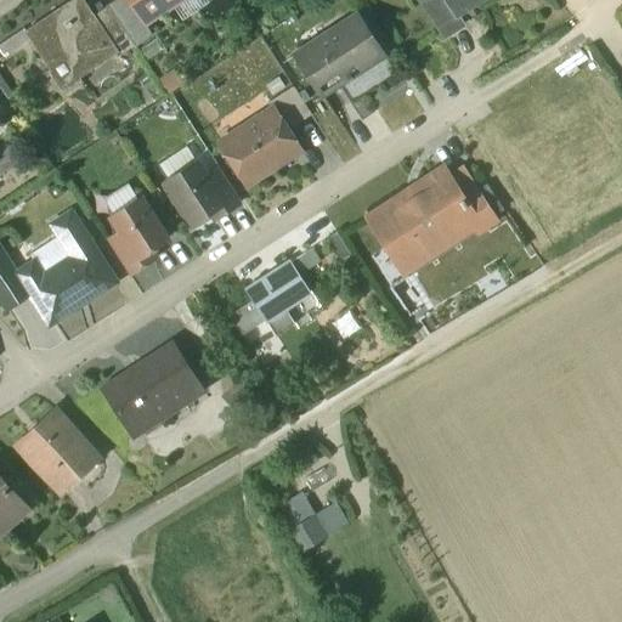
[(103,28),(95,15),(91,17),(80,0),(71,0),(26,30),(49,66),(64,55),(79,78),(118,52),(119,51),(102,28),(103,28)]
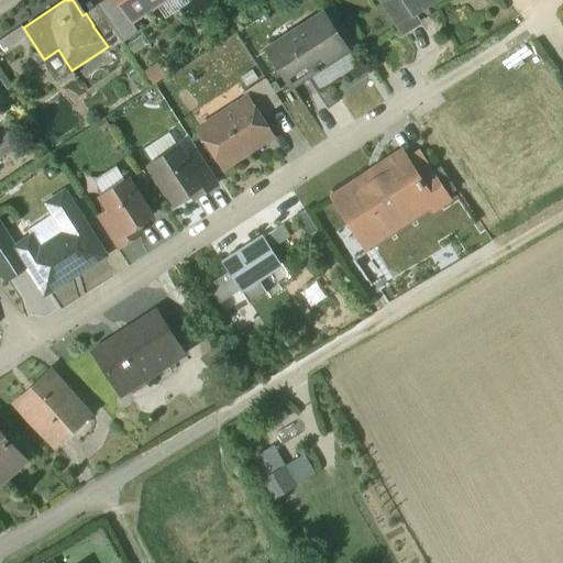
[(118,0),(132,21),(163,0),(118,0)]
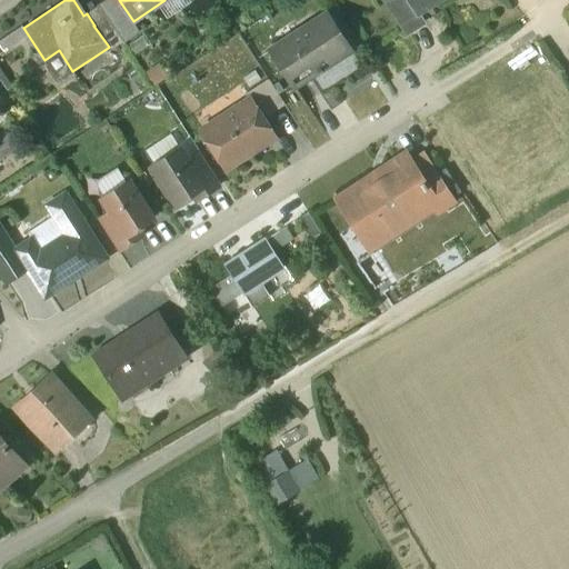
[(386,0),(408,33),(425,22),(422,19),(432,12),(428,7),(438,0),(386,0)]
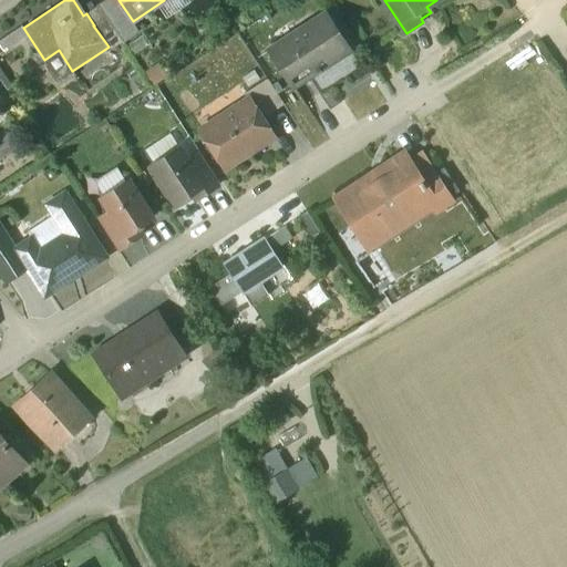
[(123,41),(99,6),(86,13),(94,26),(93,26),(109,47),(107,48),(109,50),(123,41)]
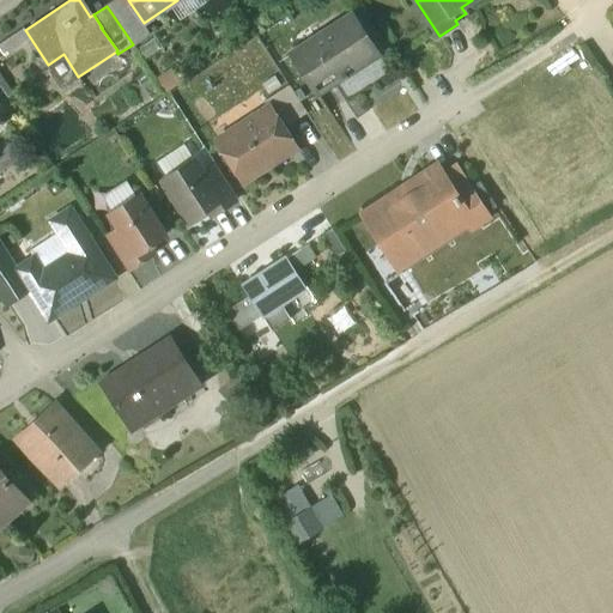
[(352,14),(292,54),(317,93),(340,79),(341,80),(347,77),(346,74),(377,55),(352,14)]
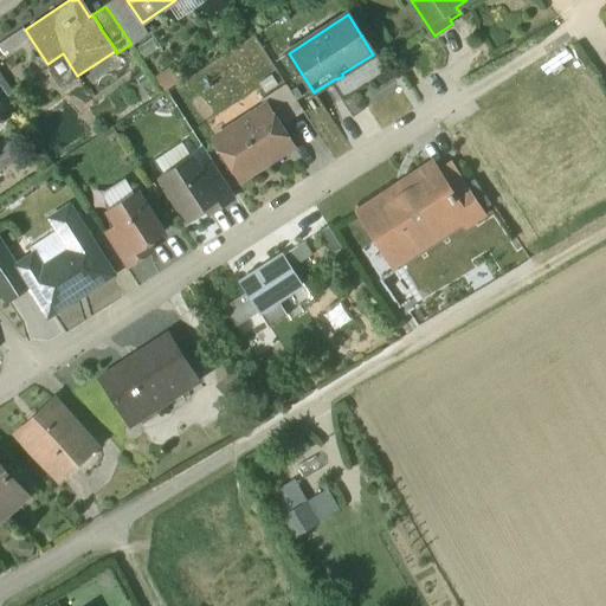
[(287,84),(260,101),(265,108),(266,107),(281,127),(304,111),(287,84)]
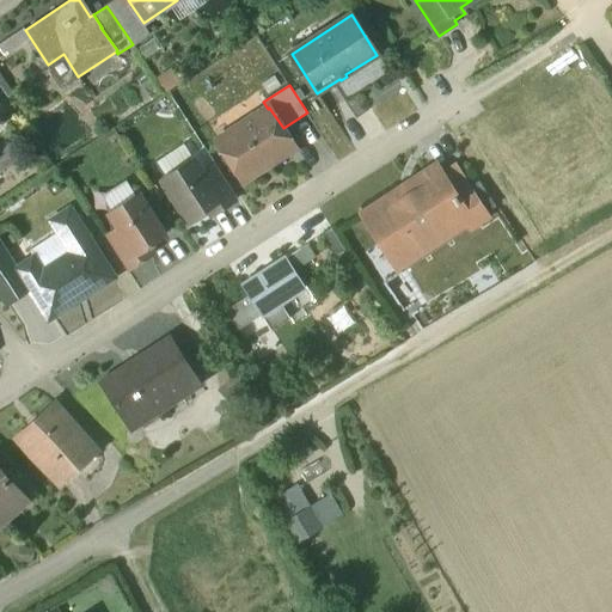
[(268,109),(218,141),(243,181),(274,161),(271,157),(291,145),(293,148),(295,147),(283,128),(269,108),(268,109)]
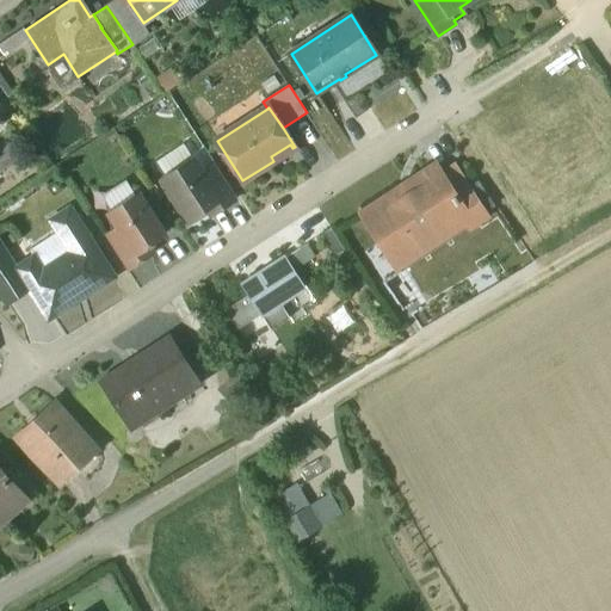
[(193,161),(164,180),(189,218),(217,201),(218,199),(207,180),(203,174),(193,161)]
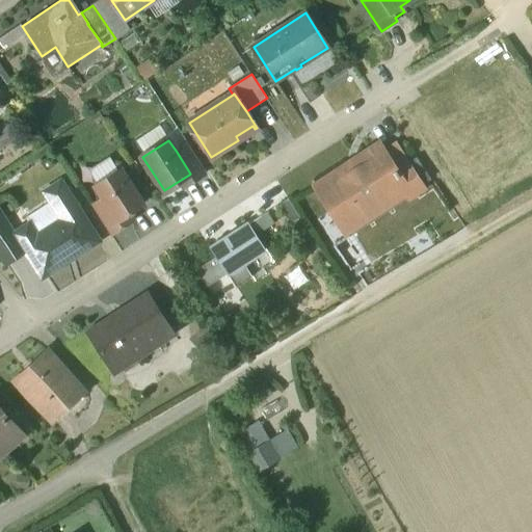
[(206,173),(188,144),(177,152),(180,157),(190,174),(189,175),(193,181),(206,173)]
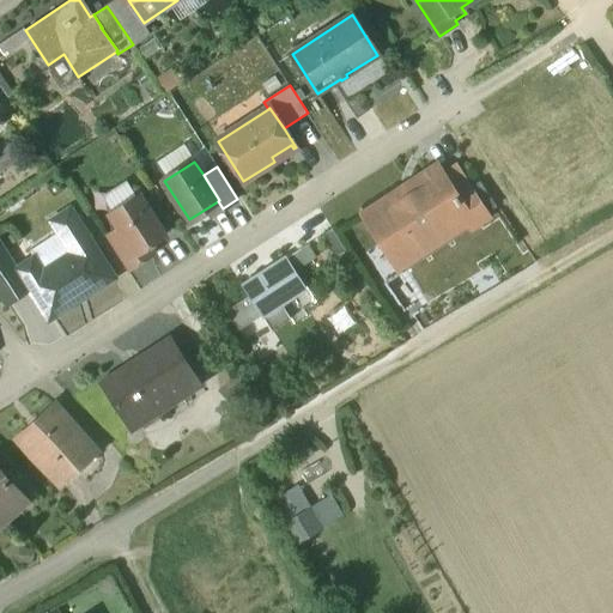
[(435,169),(412,183),(416,189),(369,219),(404,273),(472,230),(466,220),(468,219),(455,199),(435,169)]
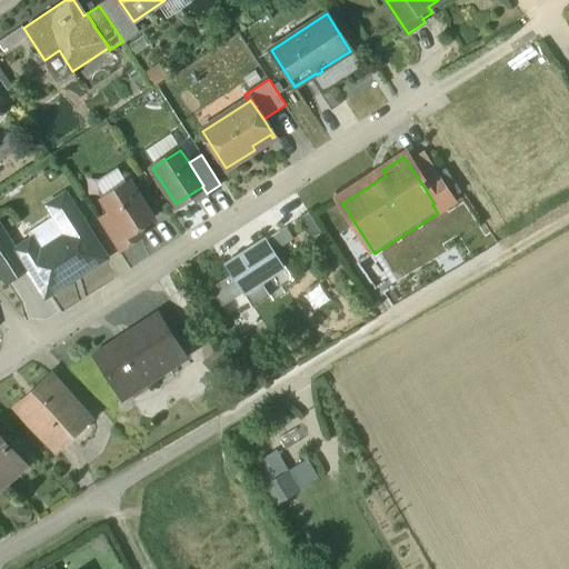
[(453,202),(436,176),(422,185),(435,203),(432,205),(438,213),(453,202)]
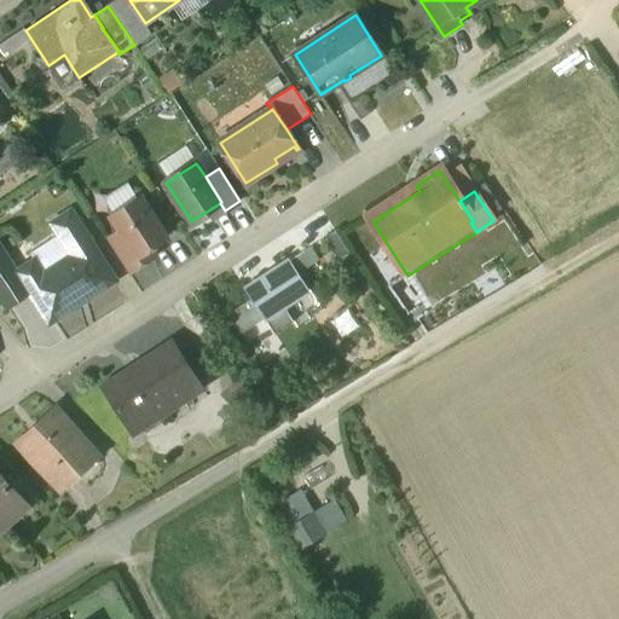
[(167,238),(142,197),(110,218),(119,231),(137,258),(138,256),(167,238)]
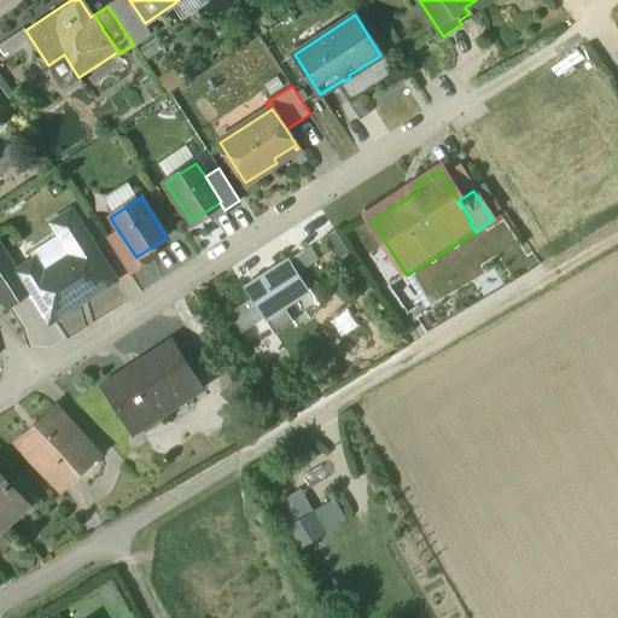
[(71,255),(42,274),(36,264),(19,275),(45,316),(52,318),(60,313),(62,305),(79,295),(89,297),(116,280),(70,210),(51,223),(71,255)]
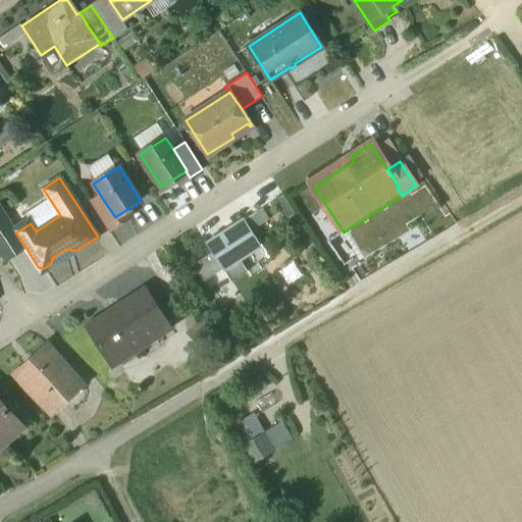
[(116,216),(115,217),(100,195),(90,201),(108,230),(120,222),(116,216)]
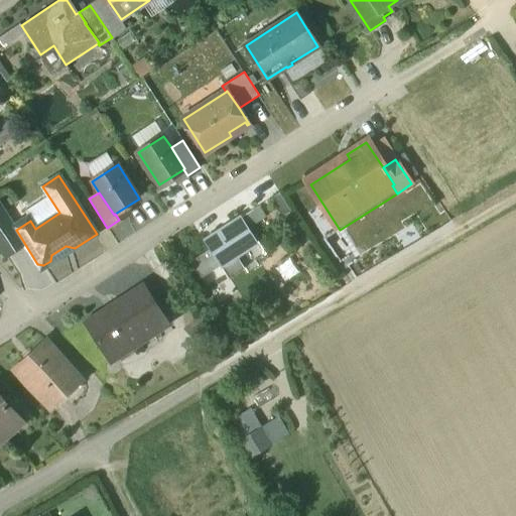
[(279,192),(269,200),(281,219),(291,212),(279,192)]
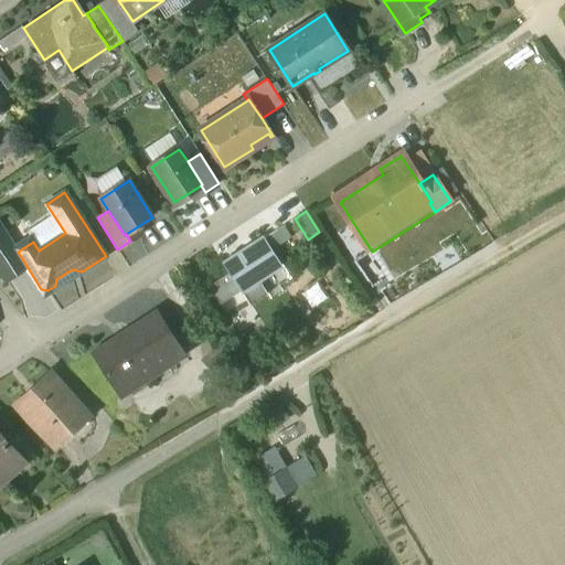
[(0,254),(13,246),(0,224),(0,254)]
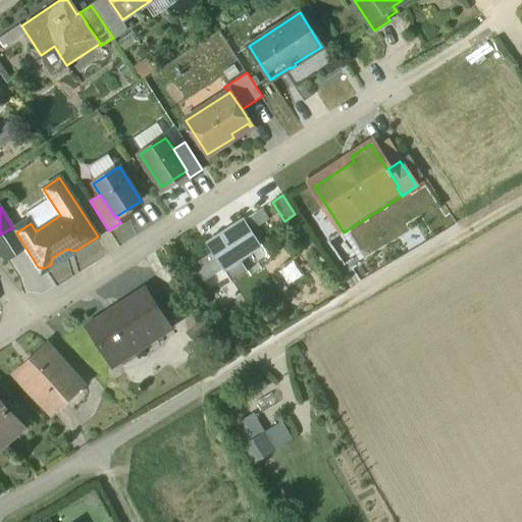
[(244,220),(206,245),(212,253),(223,270),(239,260),(260,246),(244,220)]
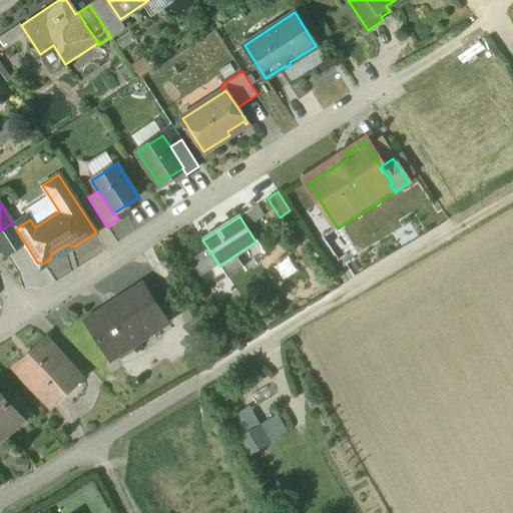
[(208,248),(188,262),(198,279),(219,266),(208,248)]
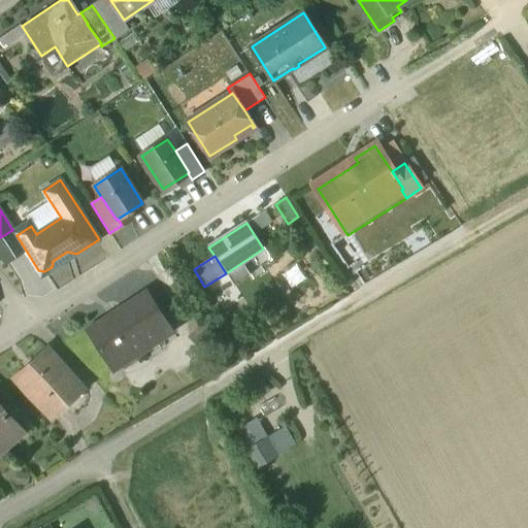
[(241,263),(226,273),(234,287),(250,276),(241,263)]
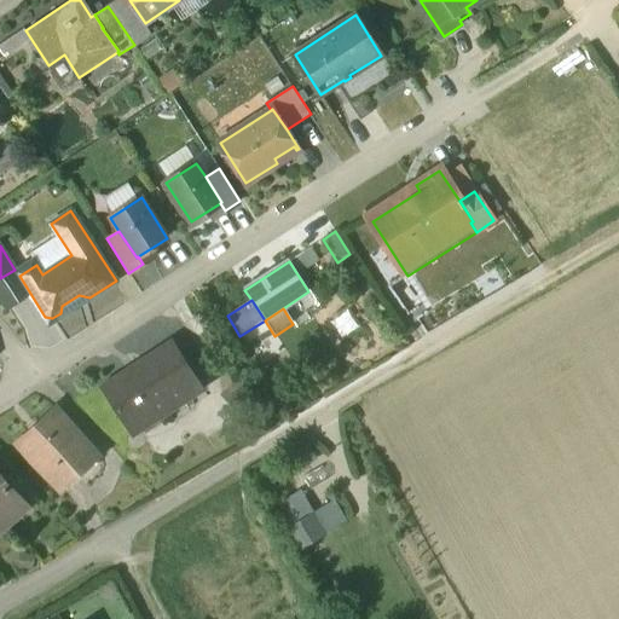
[(174,346),(128,375),(126,371),(102,386),(134,437),(168,414),(163,408),(198,385),(174,346)]
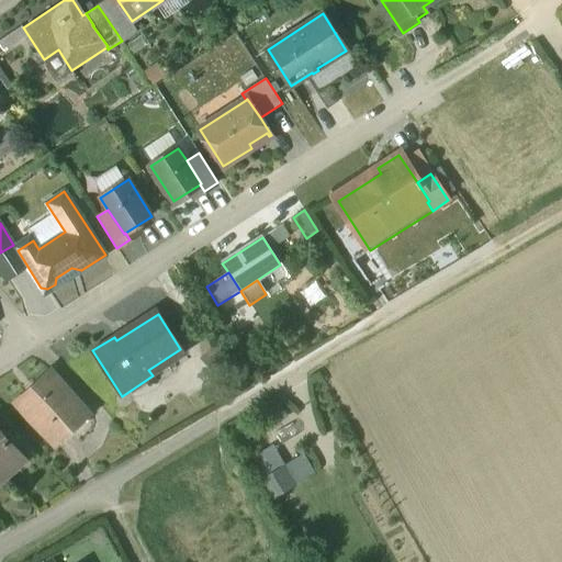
[(218,344),(202,359),(211,369),(227,353),(218,344)]
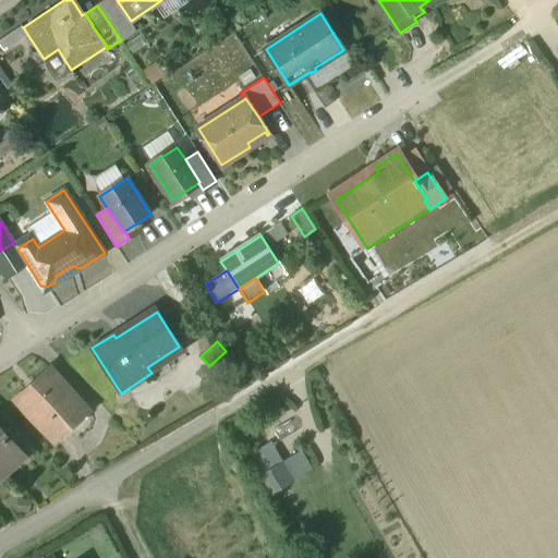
[(48,367),(15,397),(53,440),(87,411),(48,367)]
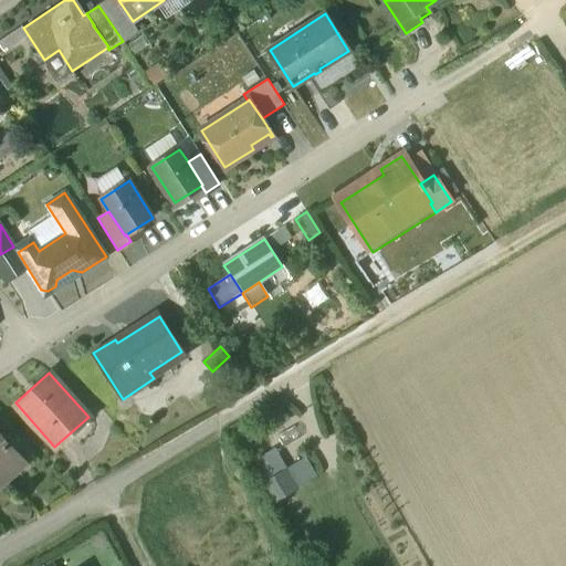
[(0,412),(0,433),(1,436),(11,426),(0,412)]
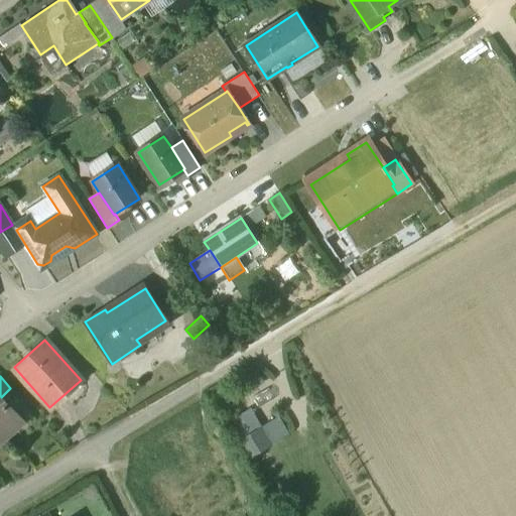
[(1,397),(0,395),(0,429),(1,431),(18,416),(1,397)]
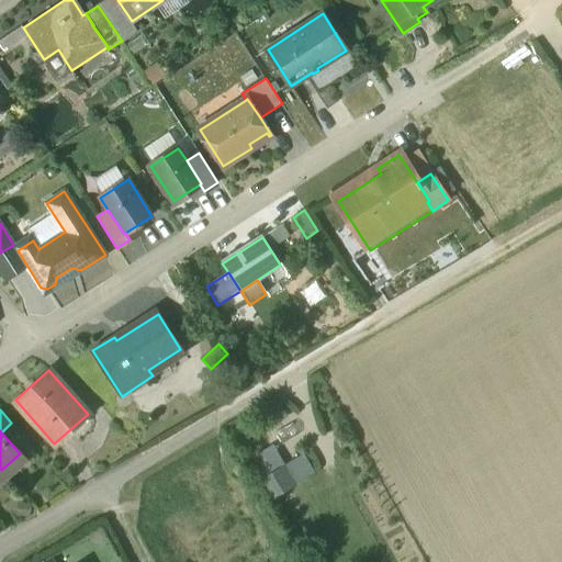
[(282,471),(263,483),(272,498),(291,486),(282,471)]
